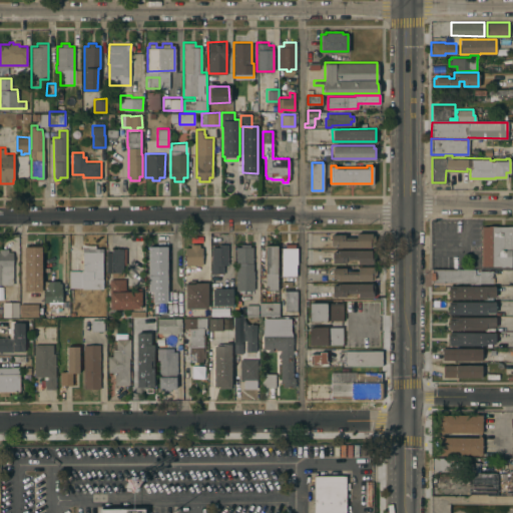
[(481,254),(481,225),(512,225),(512,254),(481,254)]
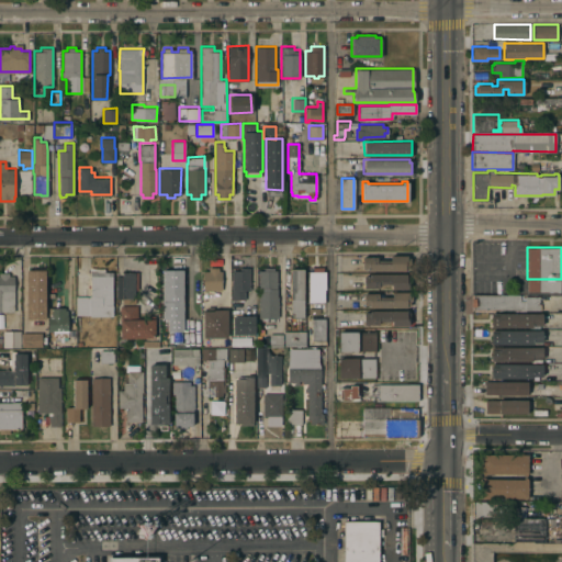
[(368,270),(368,268),(362,268),(362,256),(377,256),(377,259),(390,259),(390,255),(407,255),(407,257),(411,257),(411,263),(408,263),(408,268),(405,268),(405,270),(368,270)]
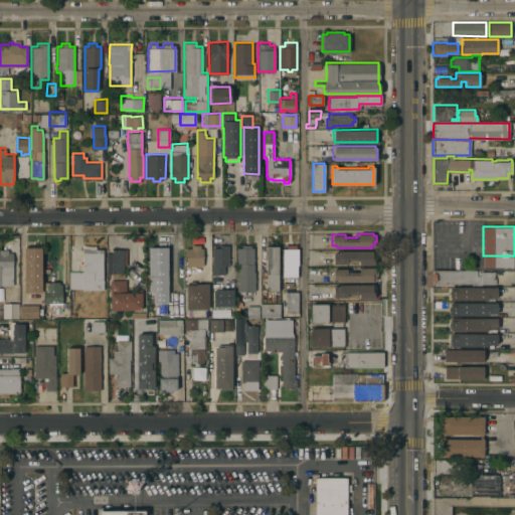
[(287,243),(296,243),(296,247),(298,247),(298,264),(297,264),(297,276),(283,276),(283,246),(283,245),(285,244),(287,243)]
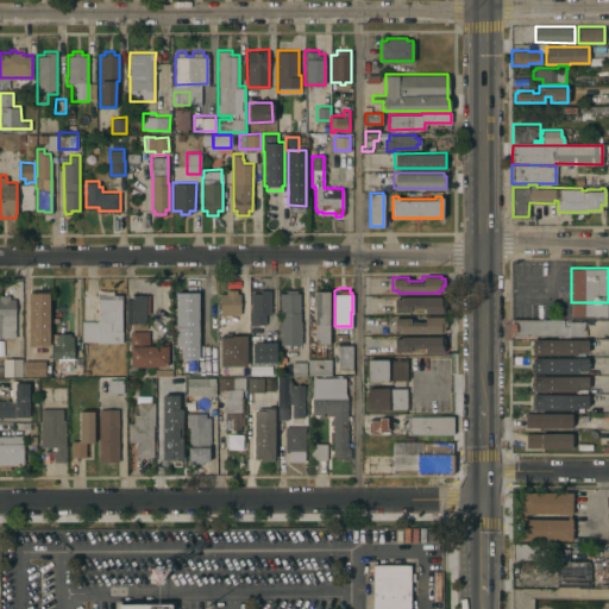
[(81,320),(98,320),(98,289),(113,289),(113,294),(121,294),(123,341),(96,341),(96,340),(82,340),(81,320)]
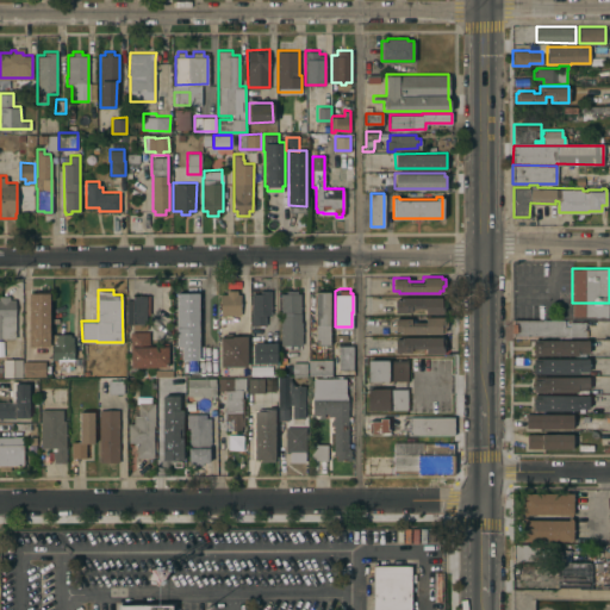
[(241,311),(230,311),(230,315),(221,315),(221,293),(226,293),(226,290),(237,290),(237,293),(241,293),(241,311)]
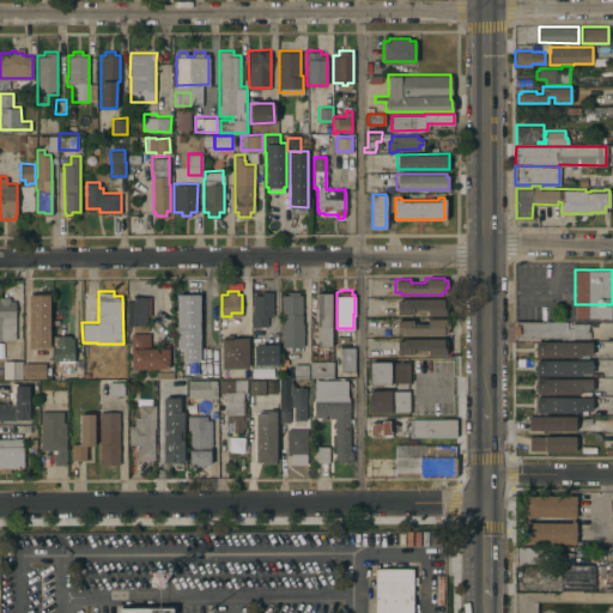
[(272,316),(267,316),(267,326),(253,326),(253,293),(261,293),(261,291),(272,291),(272,316)]
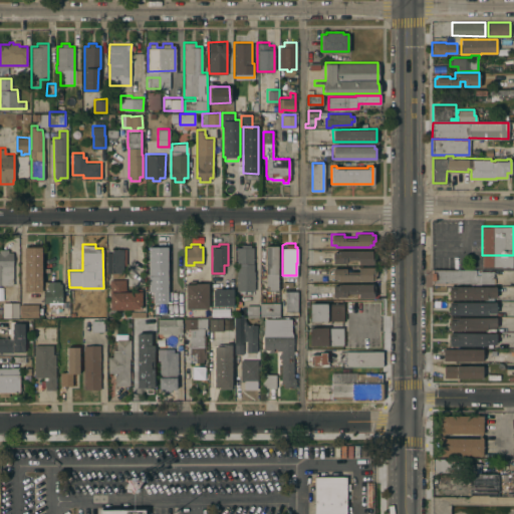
[(236,246),(241,246),(241,244),(250,244),(250,246),(253,246),(253,270),(254,270),(254,290),(236,290),(236,246)]
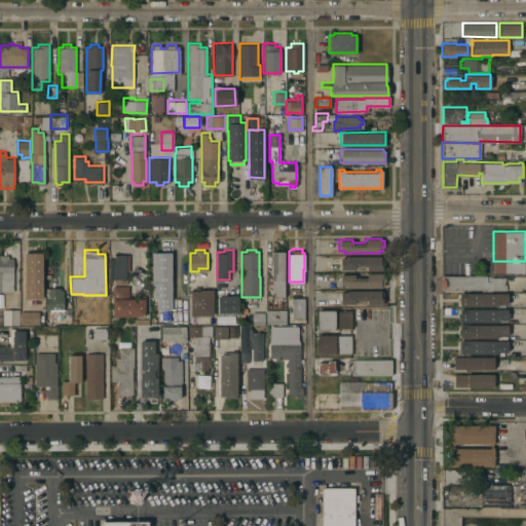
[(284,296),(275,296),(275,292),(272,292),(272,251),(284,251),(284,296)]
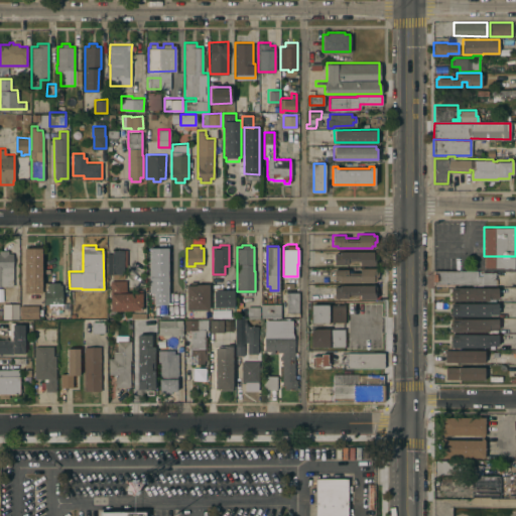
[(163,248),(163,251),(171,251),(171,256),(177,256),(177,270),(170,270),(170,276),(150,276),(150,248),(163,248)]
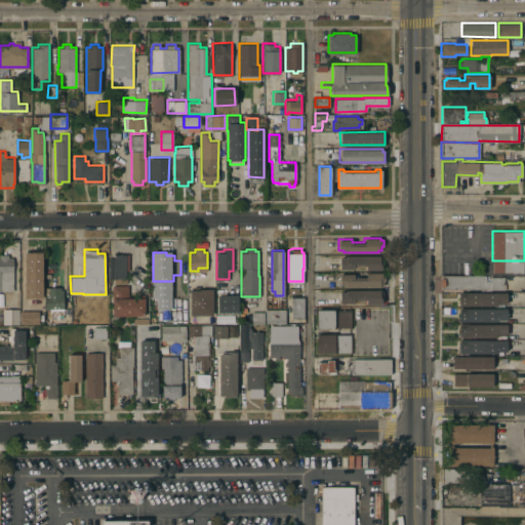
[(12,290),(0,290),(0,253),(8,253),(8,256),(13,256),(12,290)]
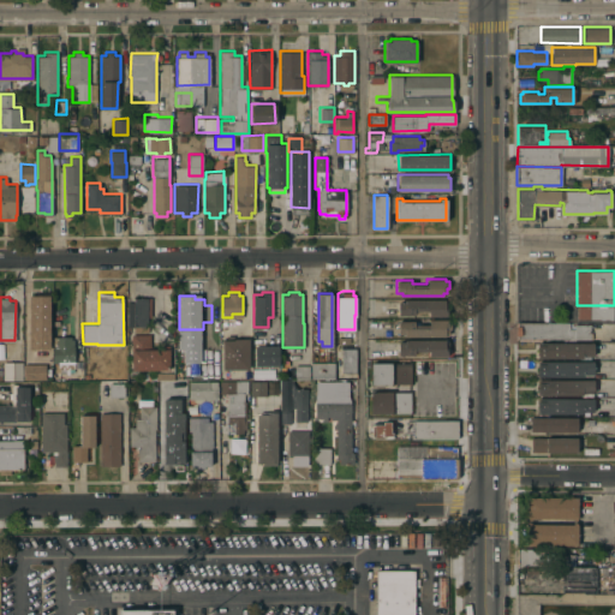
[(150,316),(148,316),(148,326),(148,332),(133,332),(133,324),(135,324),(135,297),(150,297),(150,316)]
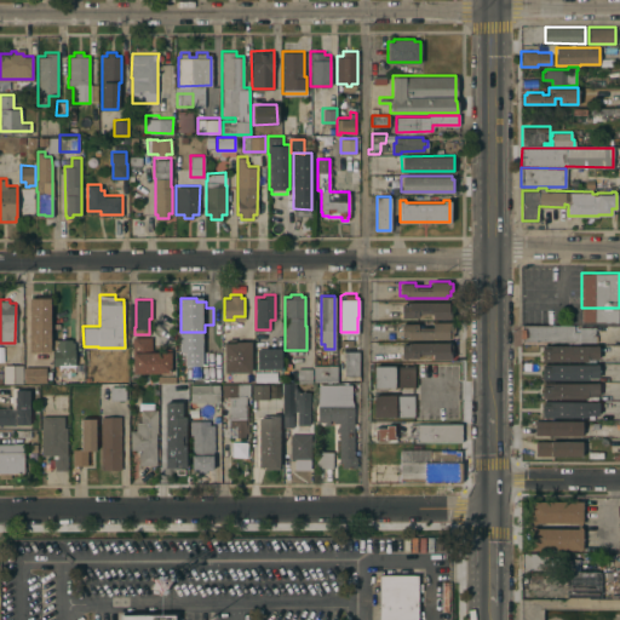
[(451,302),(451,317),(432,317),(432,313),(418,313),(418,316),(401,316),(401,304),(406,304),(408,302),(451,302)]
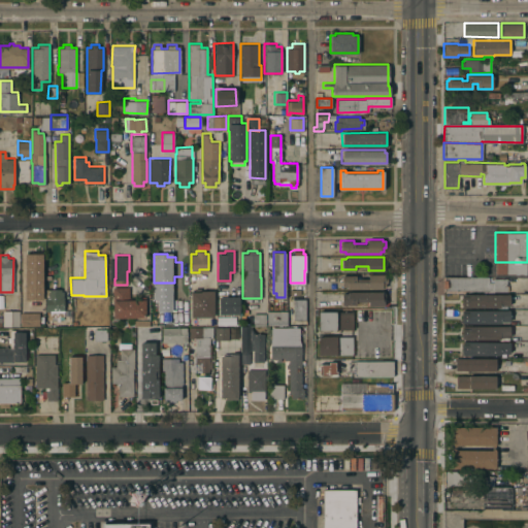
[(527,274),(522,274),(522,272),(495,272),(495,262),(527,262),(527,274)]
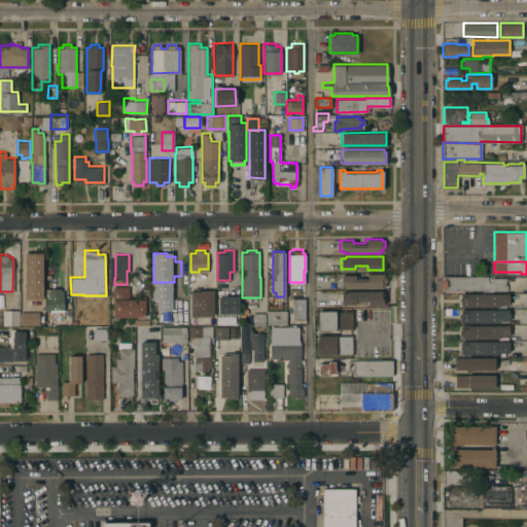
[(347,287),(347,285),(341,285),(341,274),(355,274),(355,277),(367,277),(367,274),(383,273),(383,275),(386,275),(386,281),(384,281),(384,286),(381,286),(381,287),(347,287)]
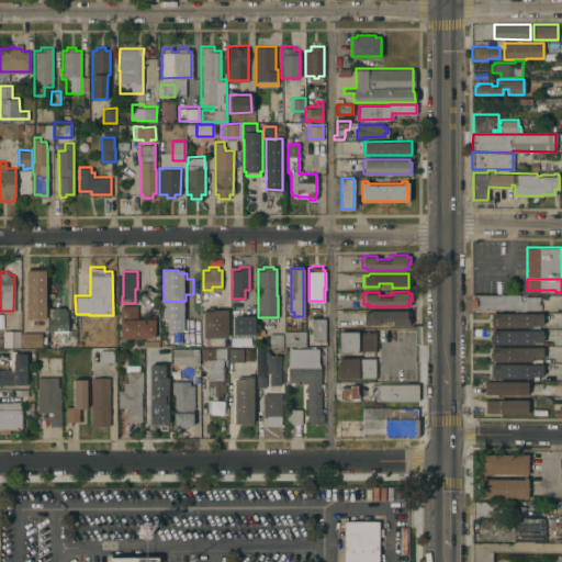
[(473,295),(473,293),(474,293),(520,294),(520,295),(520,300),(525,300),(525,295),(539,295),(539,310),(473,308),(473,295)]
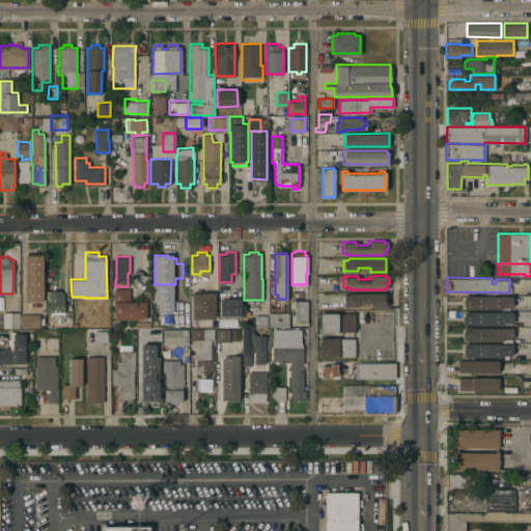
[(42,313),(31,313),(31,310),(26,310),(26,290),(29,290),(29,287),(37,286),(37,289),(42,289),(42,313)]
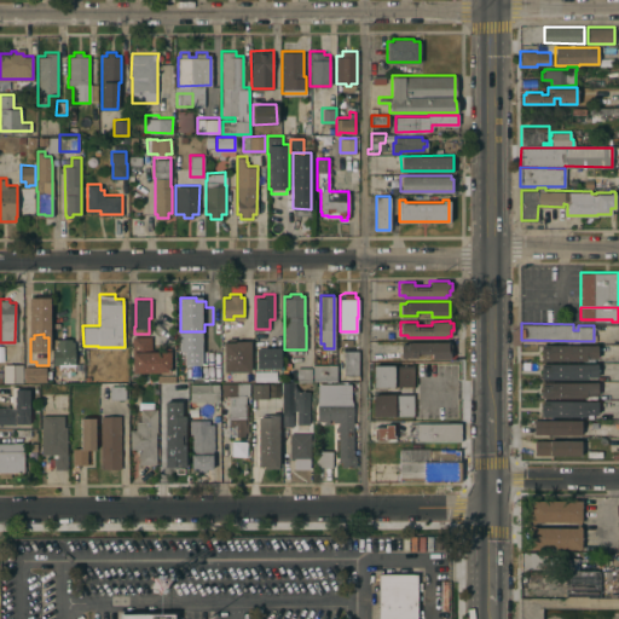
[(132,371),(132,336),(151,336),(151,351),(161,351),(161,347),(169,347),(171,371),(132,371)]
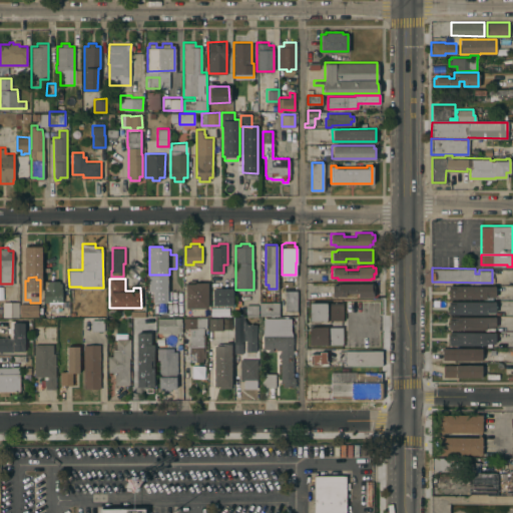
[(44,280),(59,280),(59,283),(61,283),(61,288),(62,288),(62,311),(54,311),(54,310),(52,310),(52,308),(53,308),(53,307),(49,307),(49,302),(44,302),(44,280)]
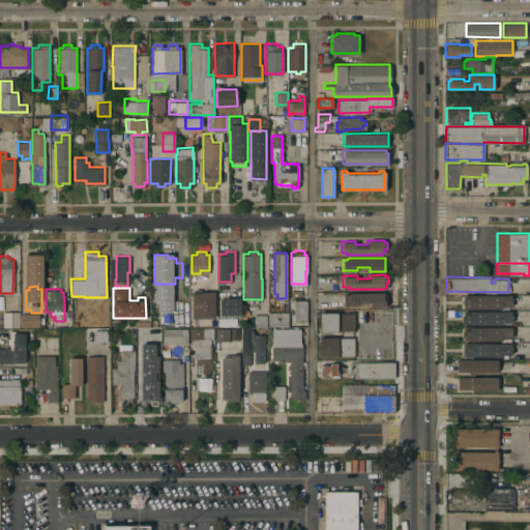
[(190,319),(190,293),(195,293),(195,290),(201,290),(201,292),(214,292),(214,319),(190,319)]
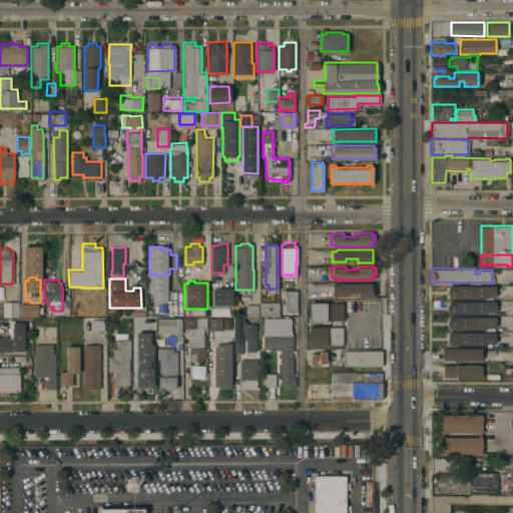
[(358,297),(358,292),(346,292),(346,296),(332,296),(332,285),(338,285),(337,283),(371,283),(371,288),(373,288),(373,297),(358,297)]
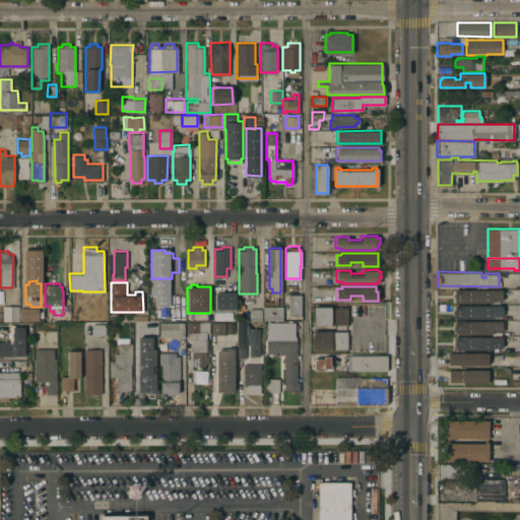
[(455,302),(454,288),(502,289),(502,300),(492,300),(492,302),(455,302)]
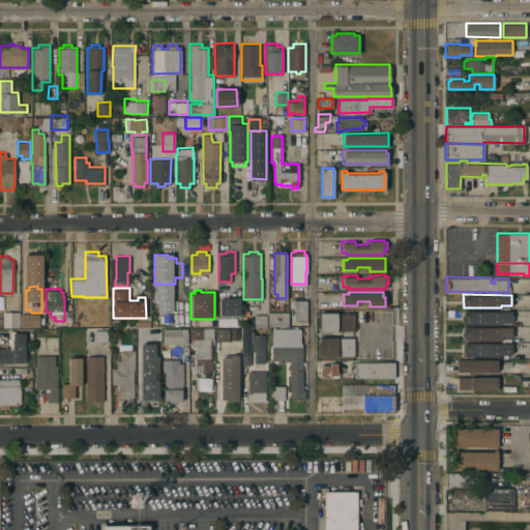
[(219,315),(219,297),(240,297),(240,315),(219,315)]
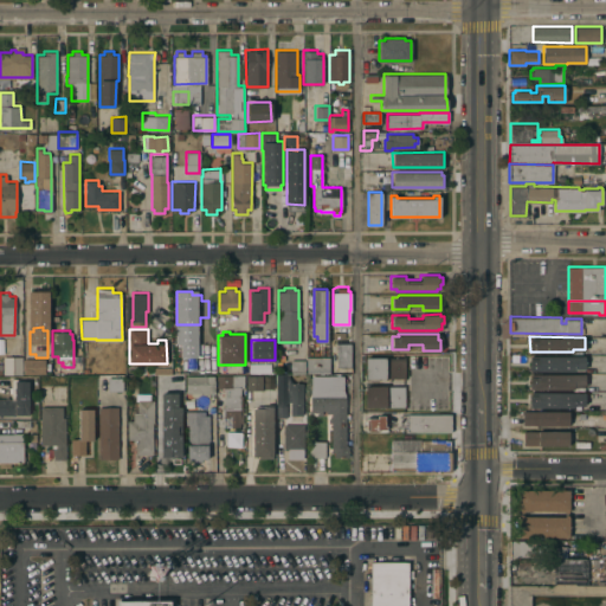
[(350,368),(335,368),(335,345),(350,345),(350,368)]
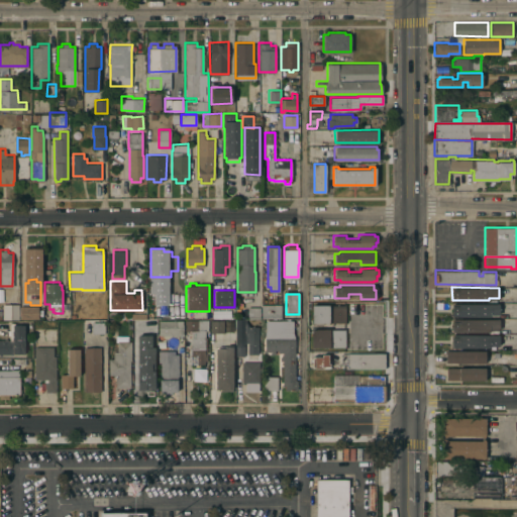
[(2,319),(2,303),(18,303),(18,307),(19,307),(19,319),(2,319)]
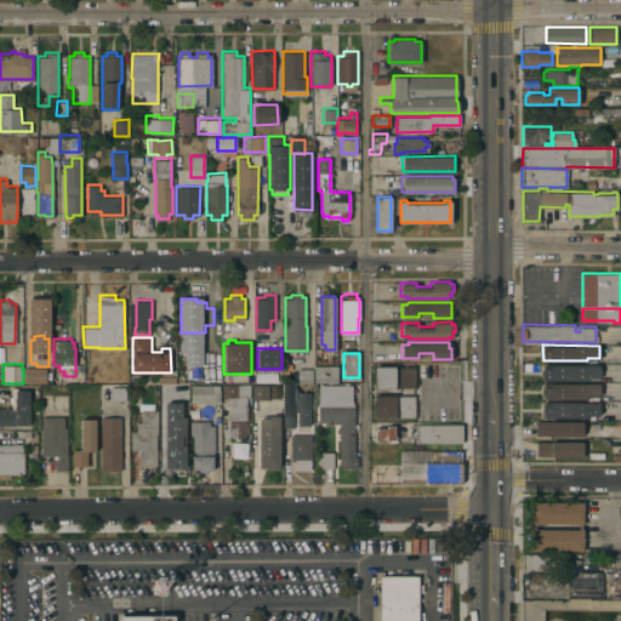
[(543,380),(543,364),(598,364),(598,377),(588,377),(588,380),(543,380)]
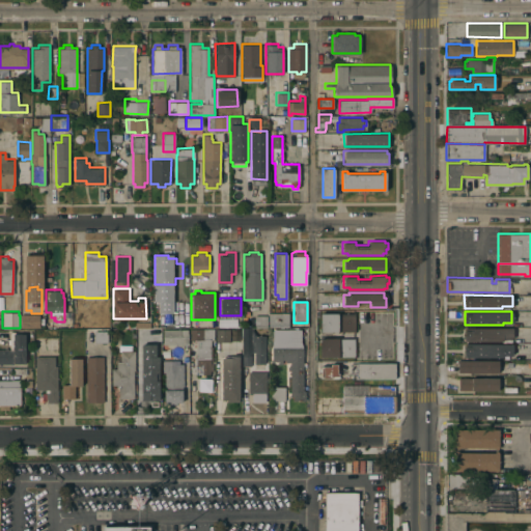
[(288,326),(269,327),(269,312),(288,312),(288,326)]
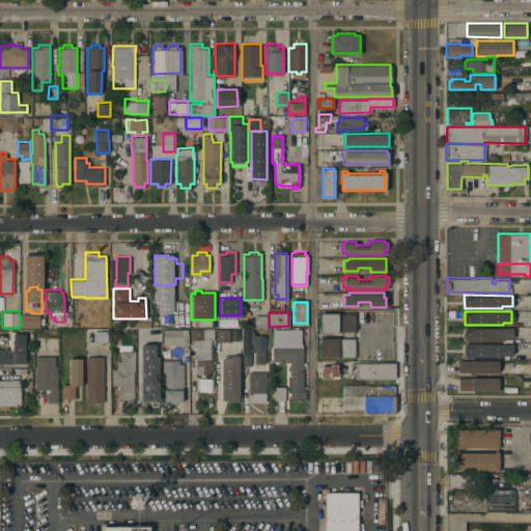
[(320,331),(319,312),(354,312),(354,331),(320,331)]
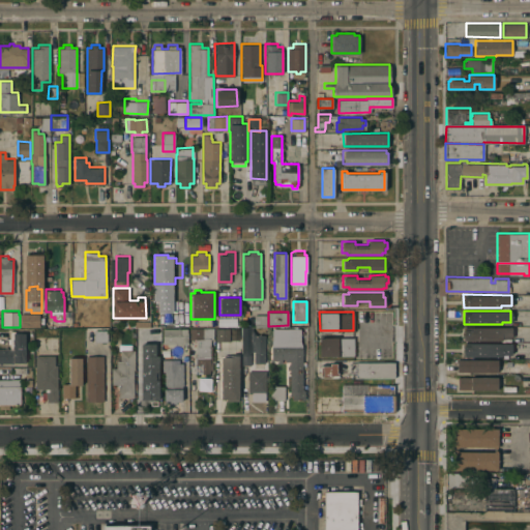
[(266,326),(254,326),(254,314),(266,314),(266,326)]
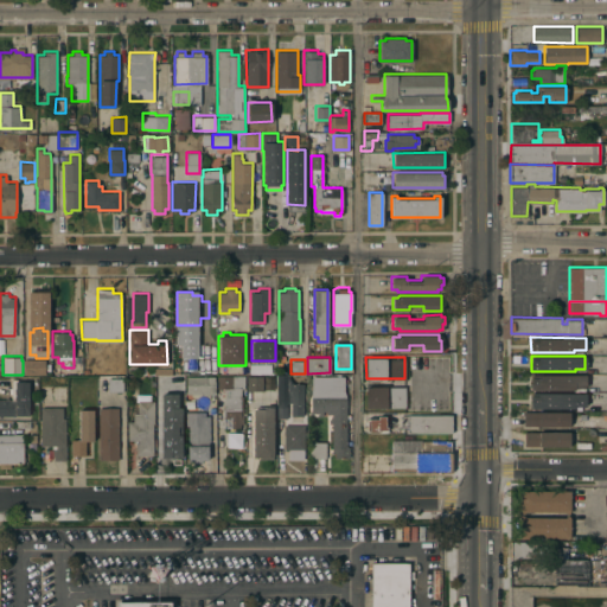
[(23,360),(36,360),(37,375),(23,375),(23,360)]
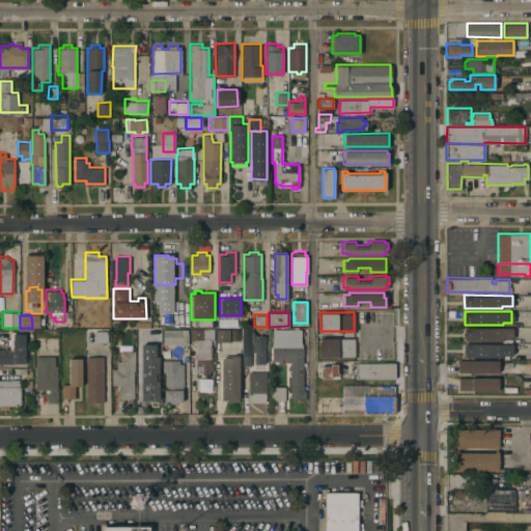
[(465,340),(465,327),(512,328),(512,338),(503,338),(503,340),(465,340)]
